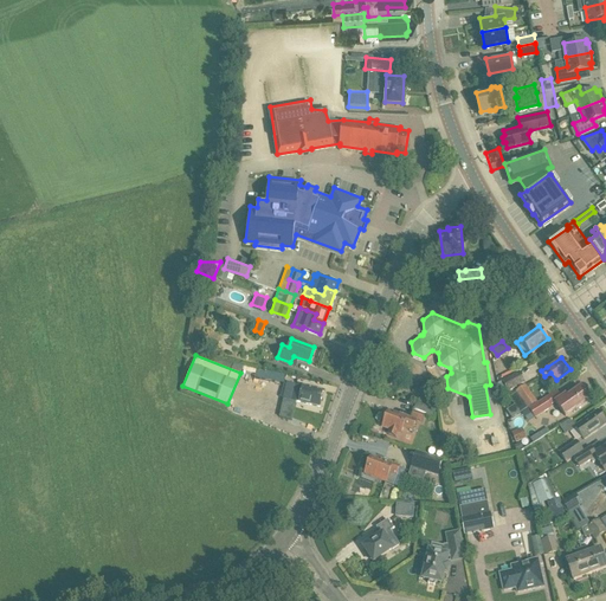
[(519,369),(501,379),(507,389),(524,380),(519,369)]
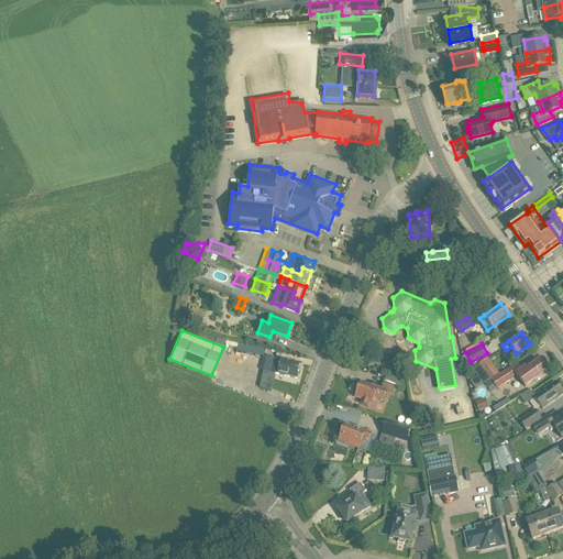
[(274,354),(271,369),(296,375),(300,361),(274,354)]
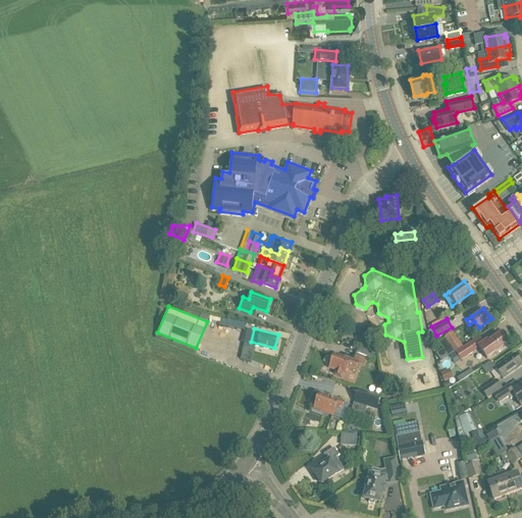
[(479,333),(471,340),(476,346),(477,345),(485,357),(508,342),(501,331),(490,338),(489,337),(483,341),(479,333)]
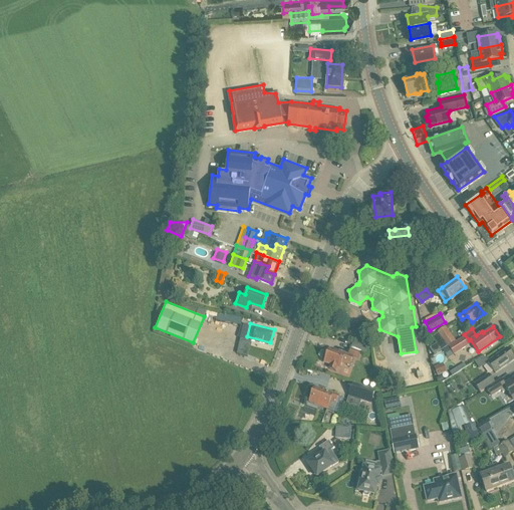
[(463,335),(449,344),(453,350),(467,342),(463,335)]
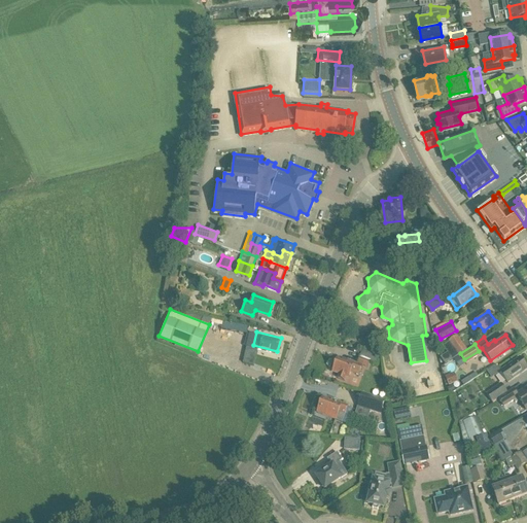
[(362,346),(359,354),(370,357),(369,359),(373,360),(376,351),(362,346)]
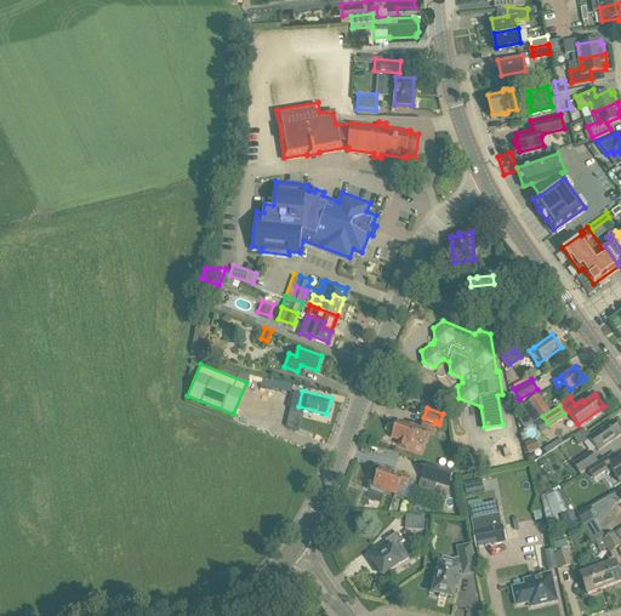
[(620,429),(611,417),(588,434),(598,448),(620,431),(620,429)]
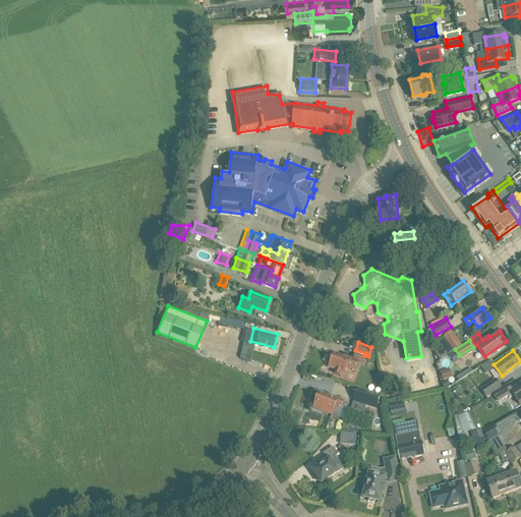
[(334,351),(329,364),(335,366),(334,370),(340,372),(342,369),(344,370),(347,364),(354,366),(357,359),(361,360),(364,355),(355,351),(353,357),(343,353),(343,354),(334,351)]
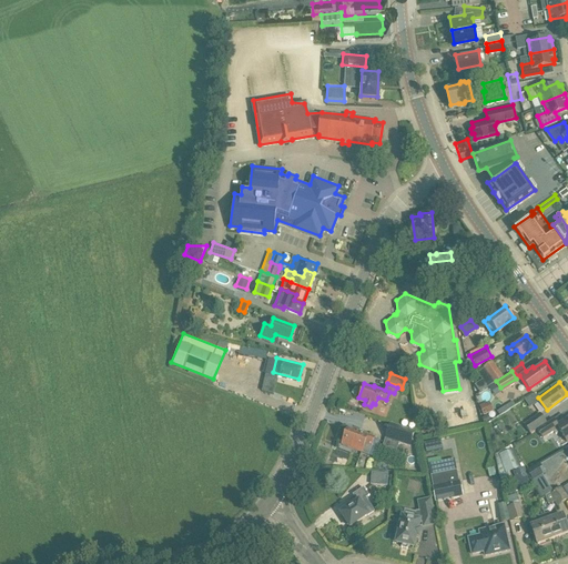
[(537,426),(548,420),(541,410),(524,421),(530,431),(537,426)]
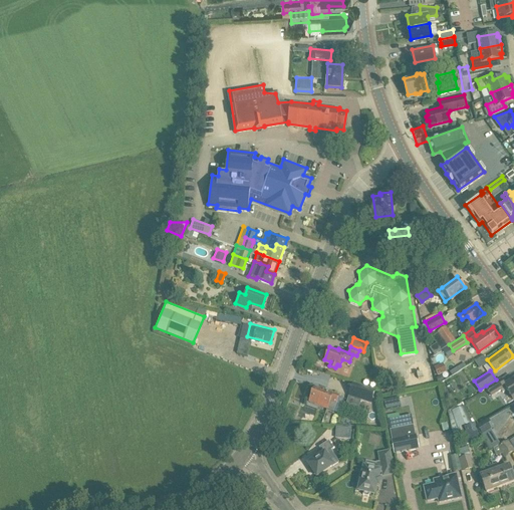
[(501,376),(496,379),(486,386),(491,394),(501,388),(502,390),(507,387),(513,397),(513,396),(513,374),(504,381),(501,376)]
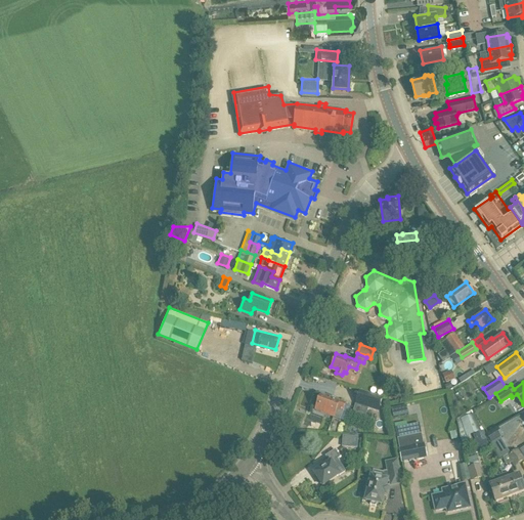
[(359,388),(356,401),(379,408),(383,396),(359,388)]
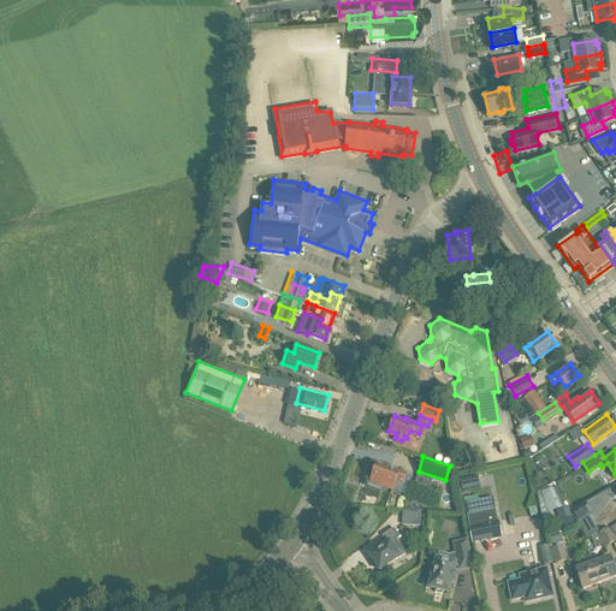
[(377,462),(371,478),(394,486),(396,479),(402,481),(407,470),(381,462),(381,463),(377,462)]
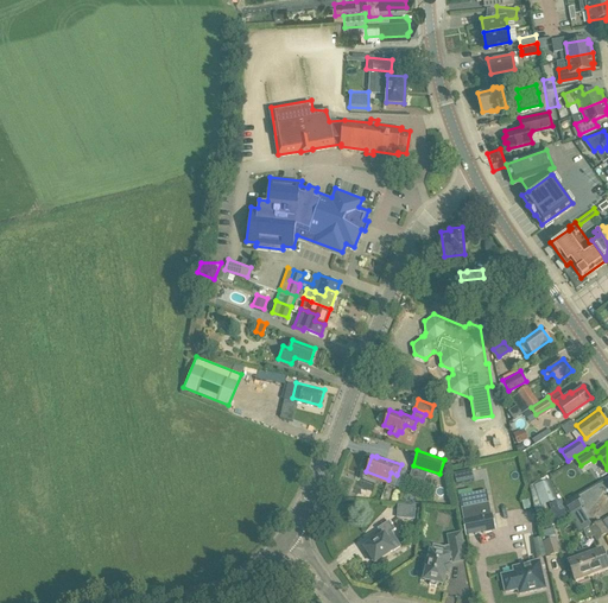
[(533,482),(529,484),(534,507),(557,499),(549,478),(534,484),(533,482)]
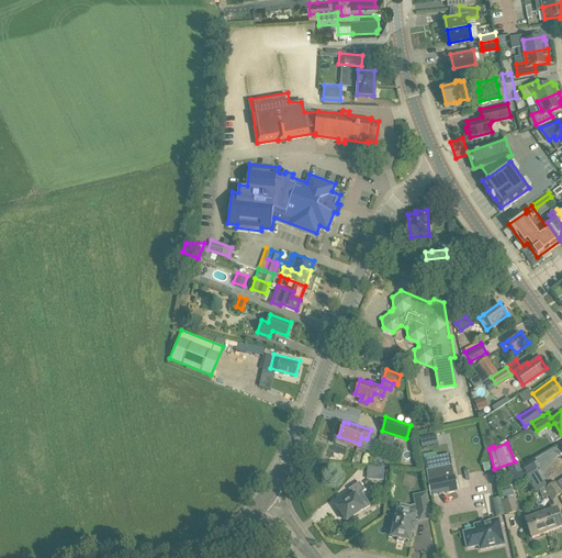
[(450,455),(424,460),(430,493),(457,488),(450,455)]
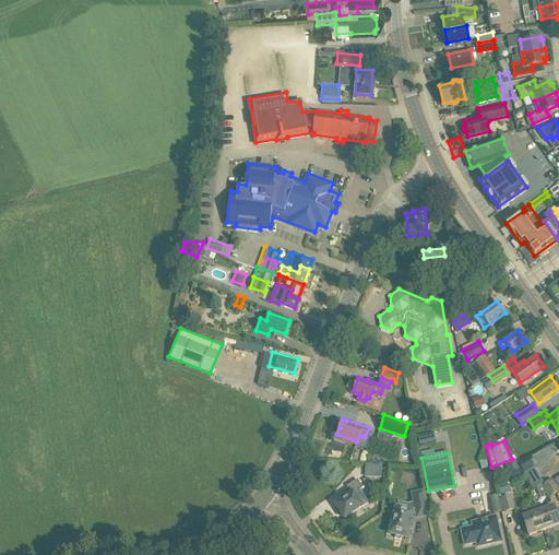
[(531,453),(518,461),(524,471),(536,463),(531,453)]
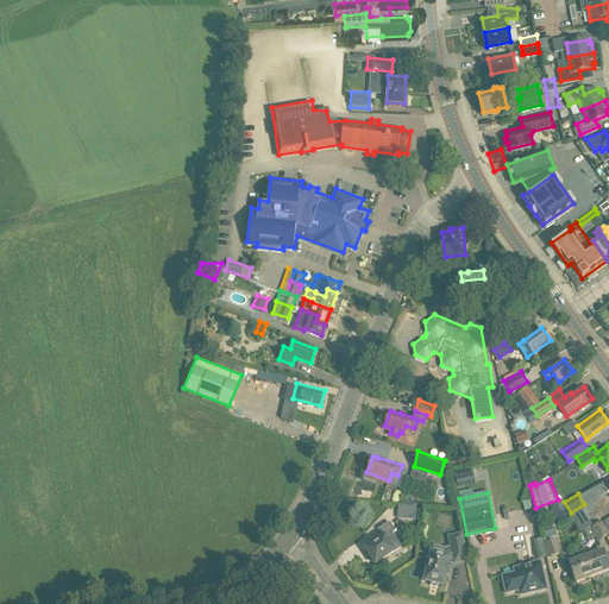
[(563,503),(552,505),(556,514),(565,510),(563,503)]
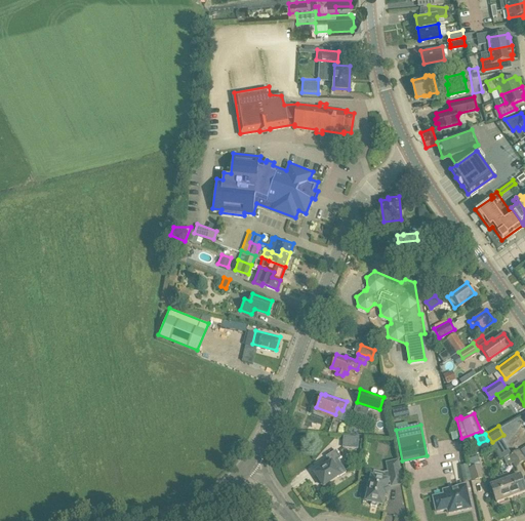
[(342,435),(341,446),(357,447),(358,436),(342,435)]
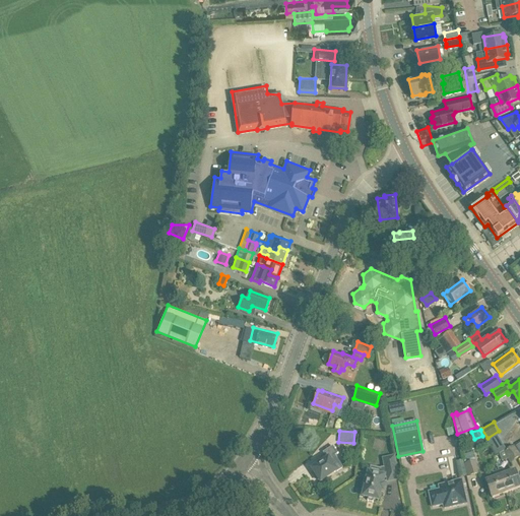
[(323,459),(312,466),(320,479),(342,464),(334,452),(336,450),(332,444),(324,450),(328,456),(323,459)]
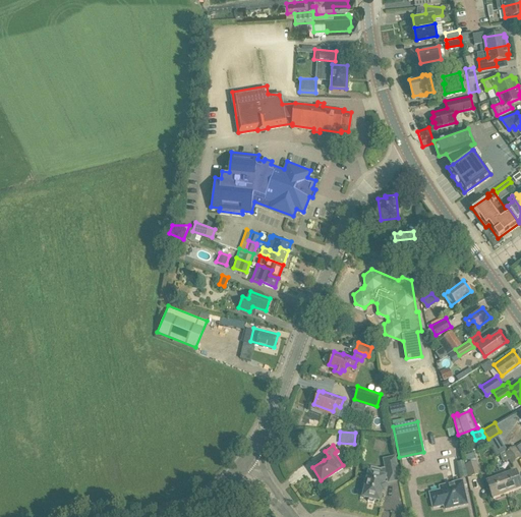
[(520,454),(514,445),(505,451),(512,461),(520,454)]
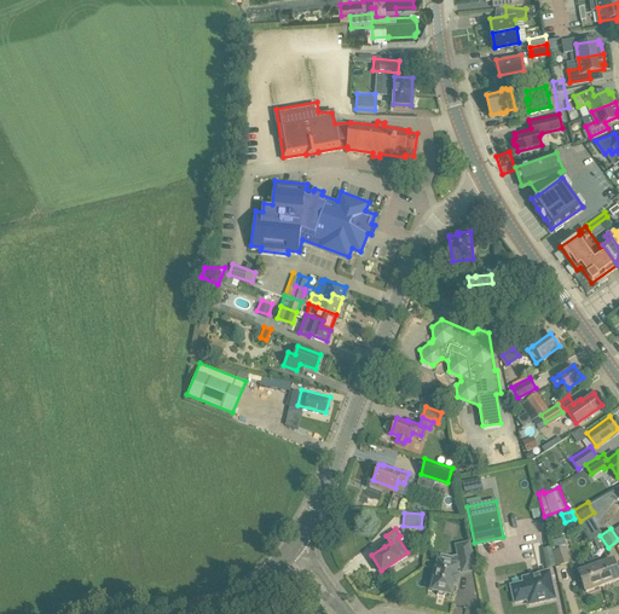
[(451,592),(453,581),(456,581),(458,574),(455,574),(457,566),(462,566),(462,568),(473,566),(468,542),(457,543),(460,552),(453,554),(451,562),(439,560),(437,566),(434,565),(432,575),(434,577),(432,588),(438,589),(437,592),(444,595),(445,591),(451,592)]
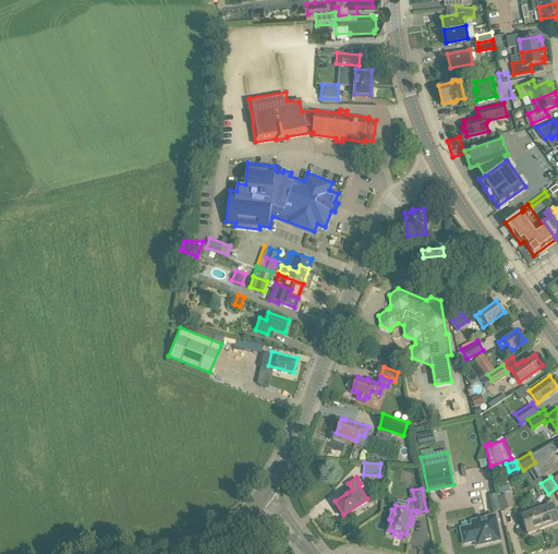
[(488,492),(492,504),(499,503),(496,491),(488,492)]
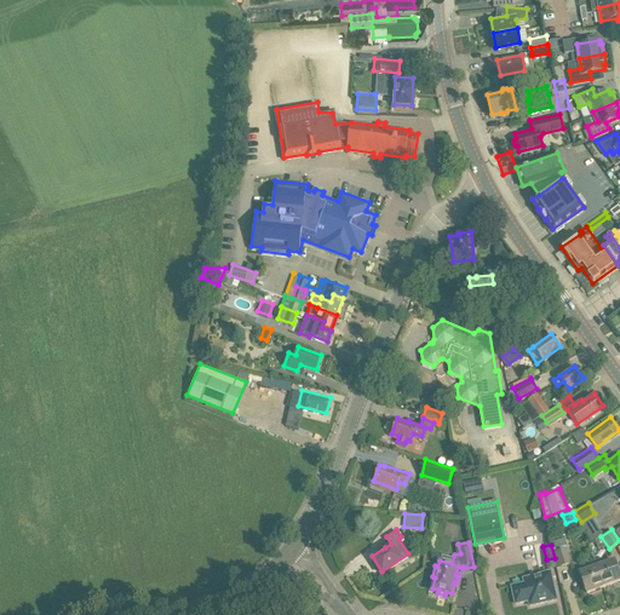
[(567,547),(554,551),(558,564),(572,561),(567,547)]
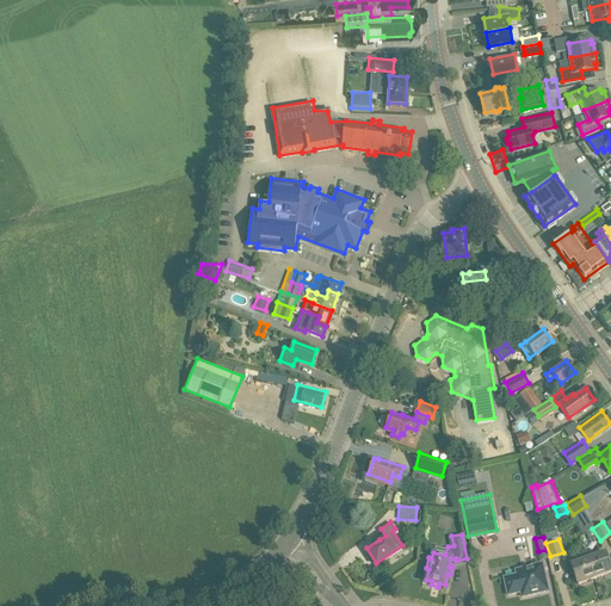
[(592,546),(585,549),(594,575),(610,569),(604,550),(593,554),(592,546)]
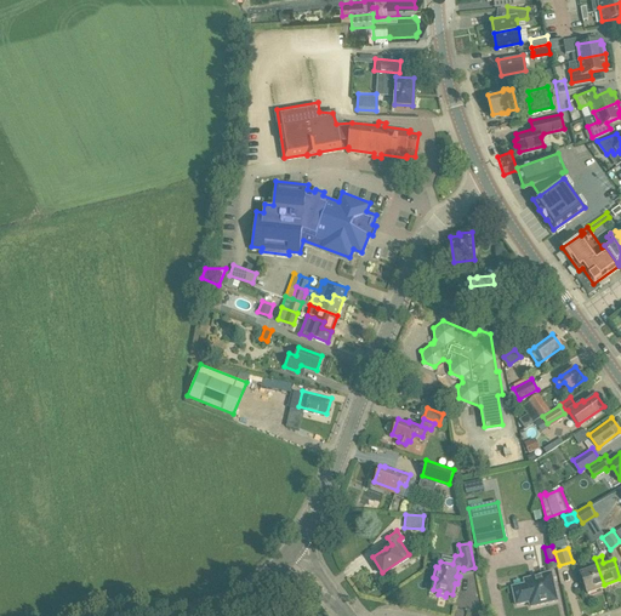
[(591,566),(580,571),(587,591),(604,585),(594,558),(588,560),(591,566)]
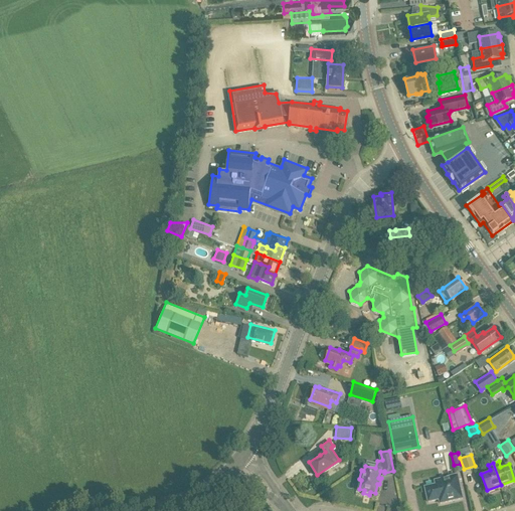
[(435,482),(424,485),(427,499),(439,497),(440,501),(462,496),(457,473),(435,478),(435,482)]
